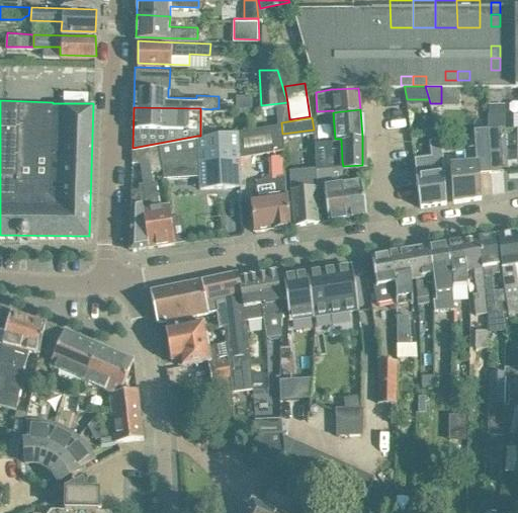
[(283,148),(282,134),(281,122),(282,120),(270,123),(238,129),(239,155),(283,148)]
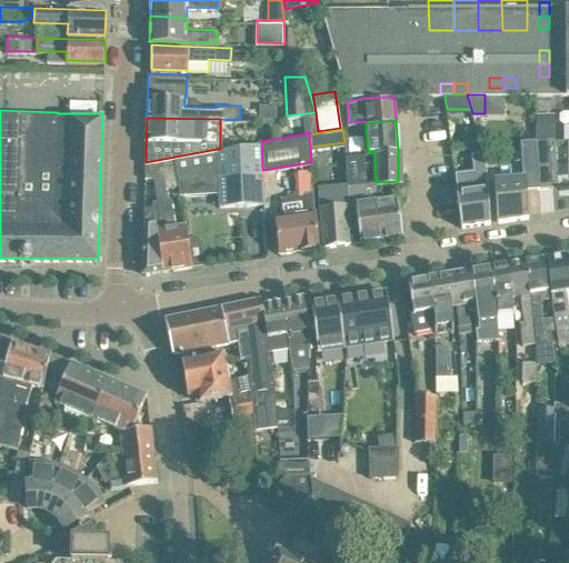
[(552,184),(550,151),(549,137),(535,137),(535,140),(539,186),(552,184)]
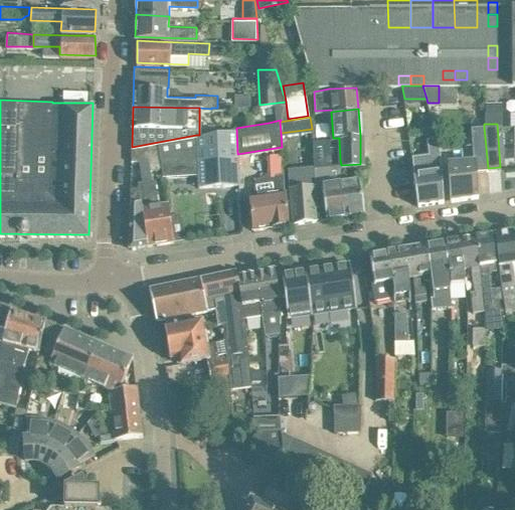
[(476,168),(488,168),(484,127),(473,128),(475,159),(448,161),(451,198),(478,194),(476,168)]
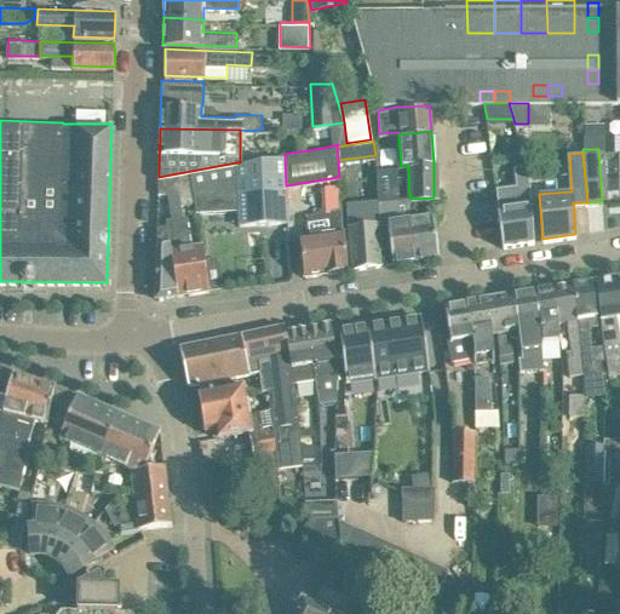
[(286,185),(285,154),(240,162),(236,162),(239,202),(240,222),(288,219),(286,185)]
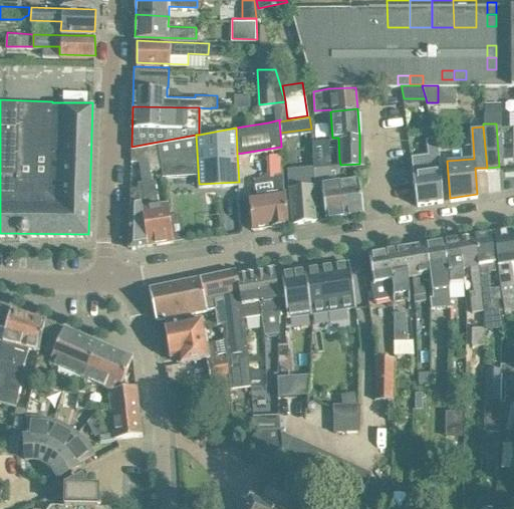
[(198,168),(196,135),(158,142),(161,166),(162,174),(198,168)]
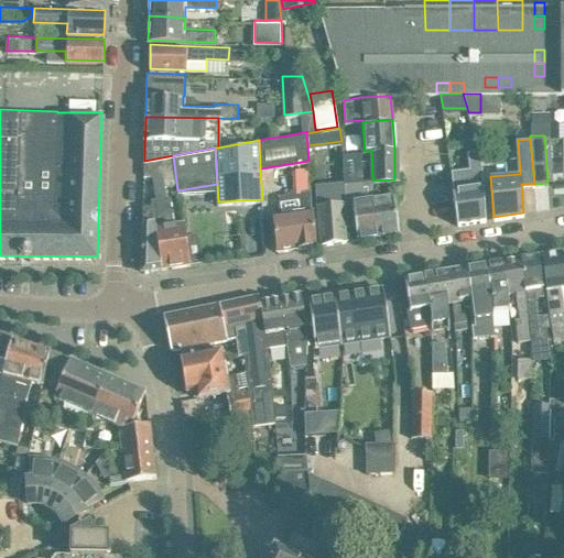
[(468,166),(449,170),(452,186),(454,200),(457,222),(486,218),(483,166),(478,149),(477,148),(466,149),(468,166)]
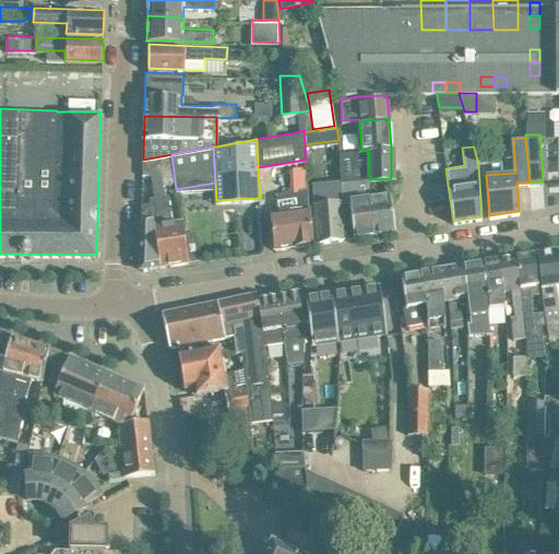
[(371,196),(370,179),(369,174),(368,150),(361,150),(340,151),(341,177),(342,200),(346,237),(378,232),(371,196)]
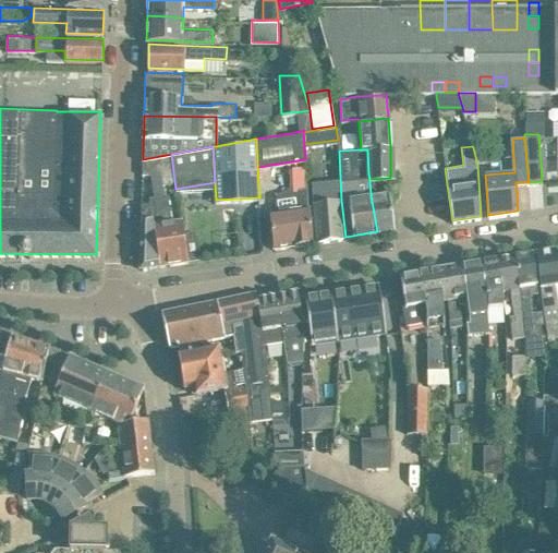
[(174,180),(171,154),(143,159),(142,172),(150,172),(154,195),(168,193),(164,193),(162,182),(174,180)]
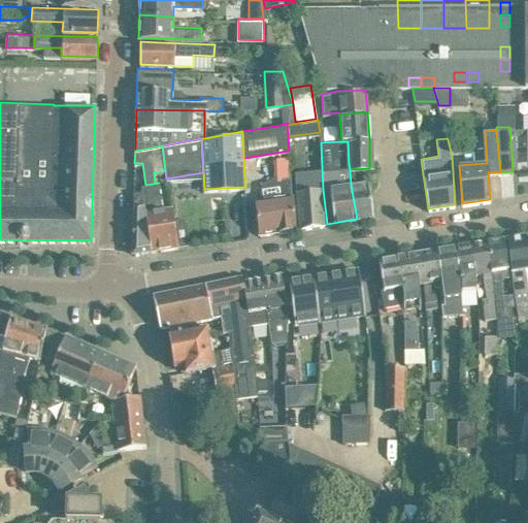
[(289,155),(273,156),(274,176),(275,176),(290,175),(289,155)]
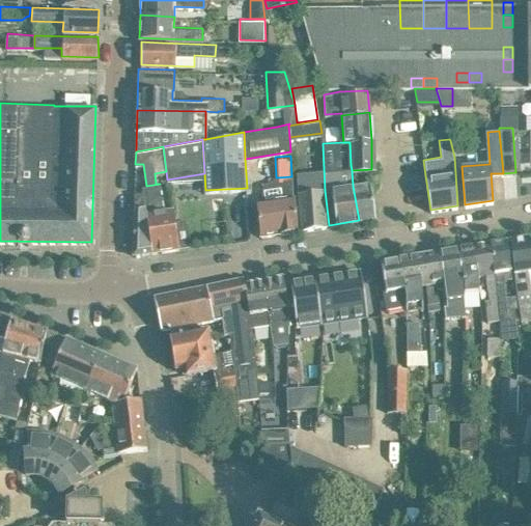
[(329,225),(325,190),(324,168),(308,170),(297,171),(298,192),(301,228),(329,225)]
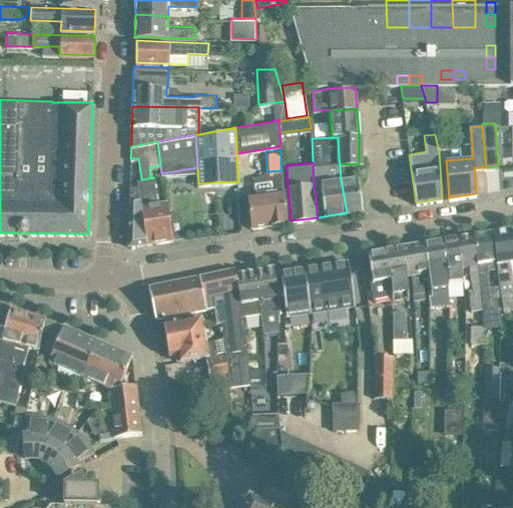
[(286,221),(283,174),(273,176),(273,182),(268,182),(250,184),(250,188),(248,194),(251,226),(286,221)]
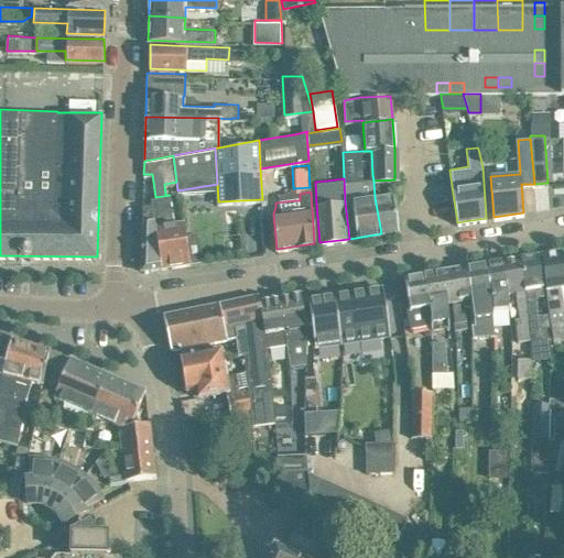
[(190,262),(186,240),(183,220),(173,222),(170,195),(155,197),(151,198),(152,203),(161,266),(190,262)]
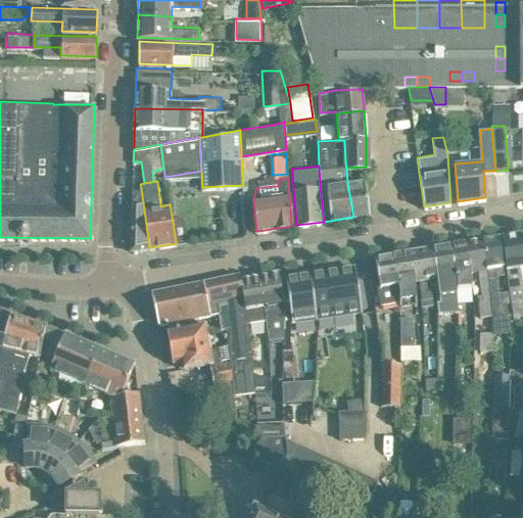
[(370,215),(367,194),(365,181),(347,183),(353,217),(370,215)]
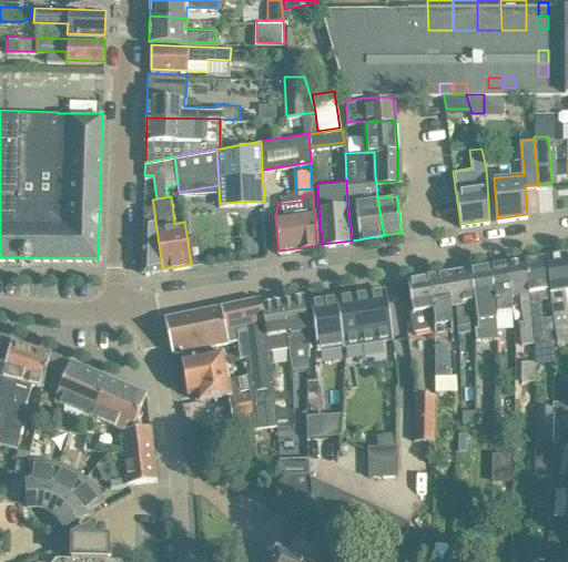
[(162,268),(153,204),(143,205),(142,268),(145,272),(162,268)]
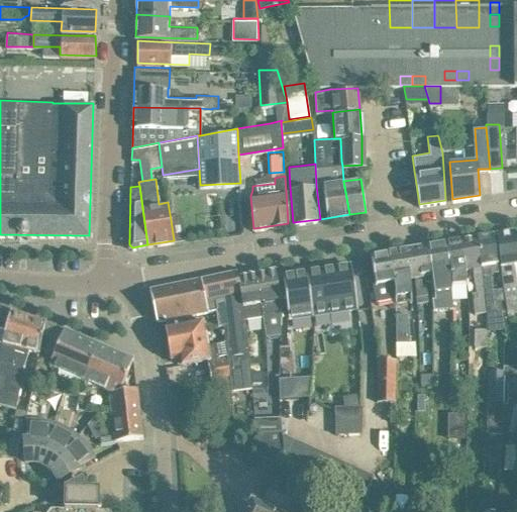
[(516,227),(503,229),(496,230),(499,250),(501,262),(506,296),(508,308),(516,306),(516,280),(515,262),(516,262),(516,227)]
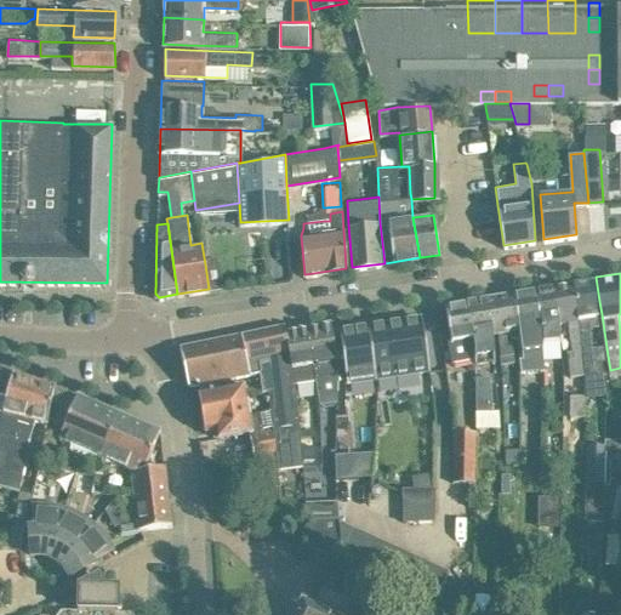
[(602,314),(599,301),(596,277),(573,282),(582,340),(585,373),(603,371),(602,359),(594,359),(590,325),(598,324),(597,315),(602,314)]
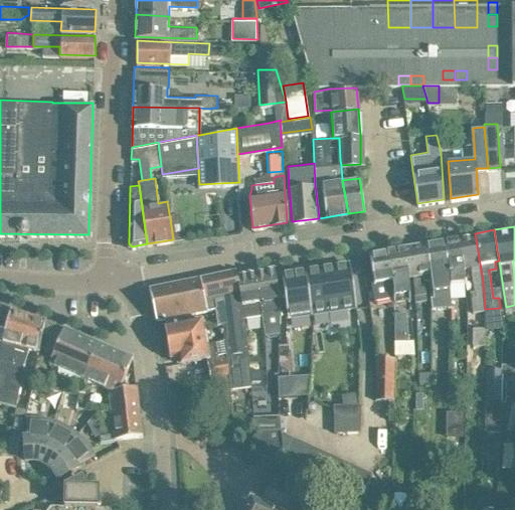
[(483,282),(475,233),(459,235),(465,267),(471,266),(473,284),(474,289),(470,290),(473,310),(485,309),(483,282)]
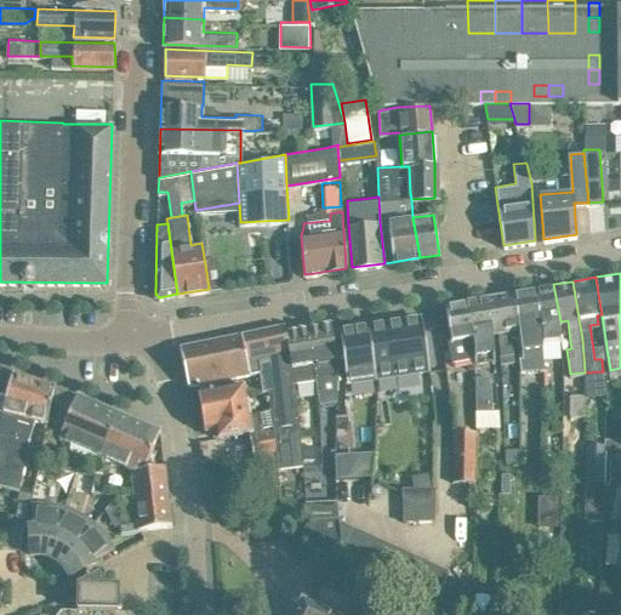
[(560,322),(553,284),(535,288),(541,324),(543,341),(559,339),(559,322),(560,322)]
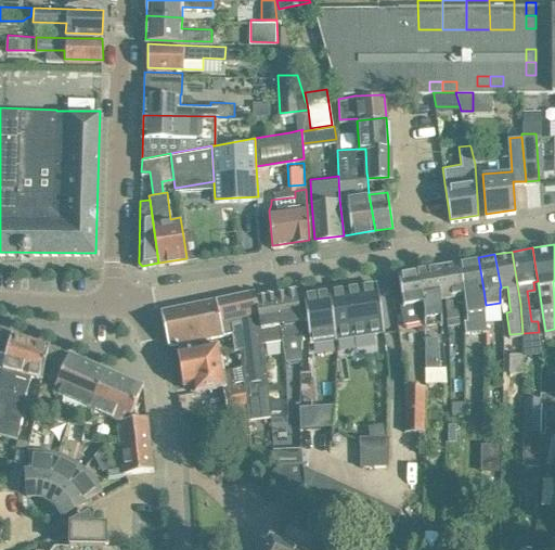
[(483,290),(478,257),(460,260),(466,293),(466,302),(477,303),(477,311),(474,311),(475,330),(486,329),(485,305),(486,305),(483,290)]
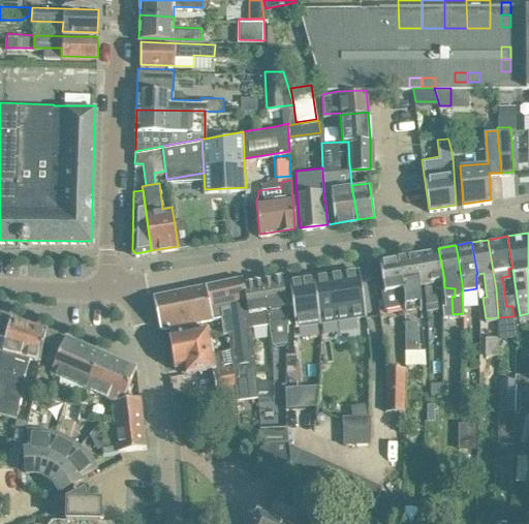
[(444,279),(438,248),(415,251),(419,282),(422,282),(423,283),(425,283),(425,286),(427,301),(426,301),(427,308),(438,306),(436,287),(444,287),(444,279)]
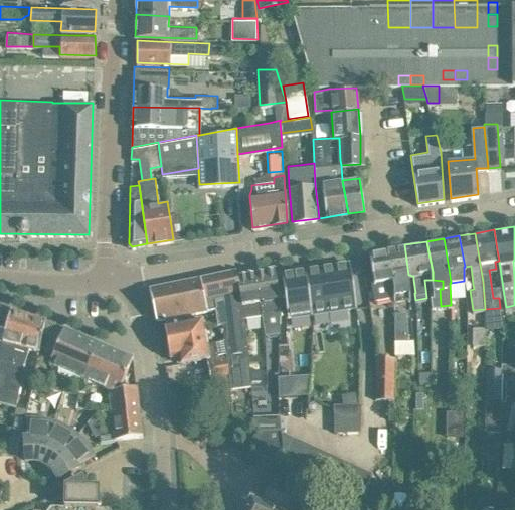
[(408,275),(404,244),(386,247),(392,286),(393,286),(393,295),(393,300),(409,298),(408,284),(408,275)]
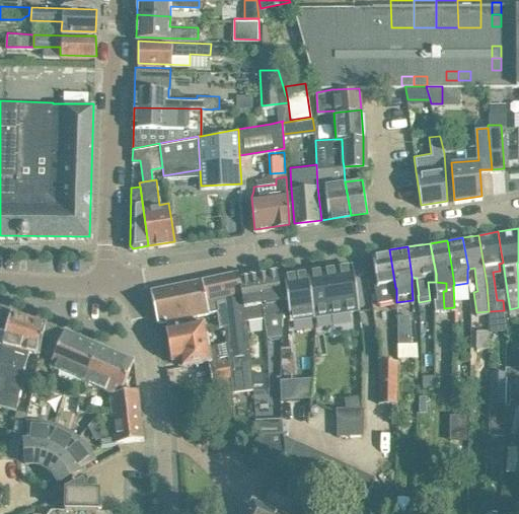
[(395,288),(389,249),(372,252),(376,283),(374,283),(377,300),(396,297),(396,288),(395,288)]
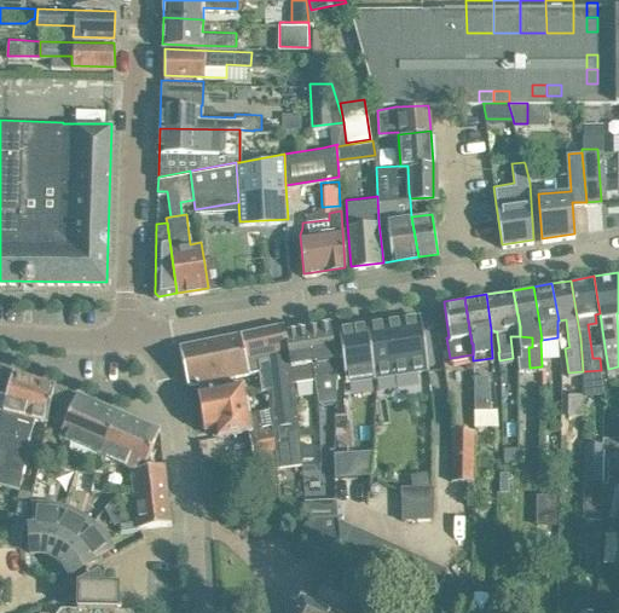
[(428,366),(421,316),(366,323),(374,375),(428,366)]
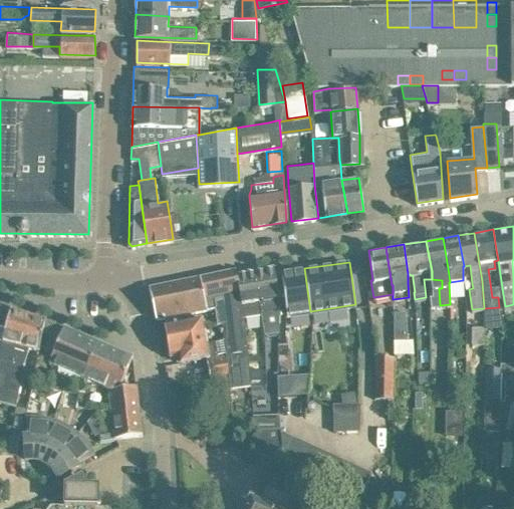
[(281,309),(274,265),(254,268),(260,312),(263,332),(269,332),(279,330),(279,309),(281,309)]
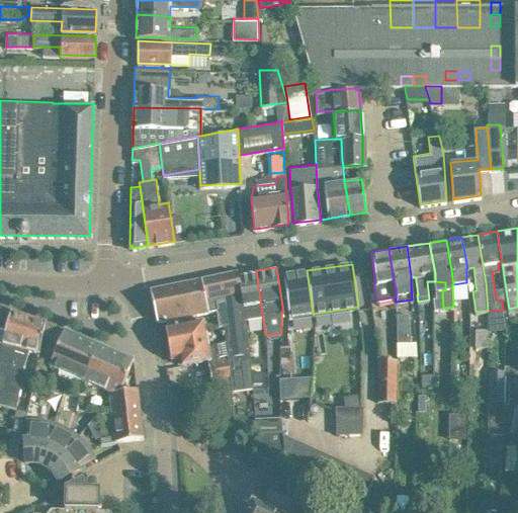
[(241,298),(238,273),(237,270),(221,273),(228,323),(232,357),(249,355),(248,336),(245,318),(245,317),(241,298)]
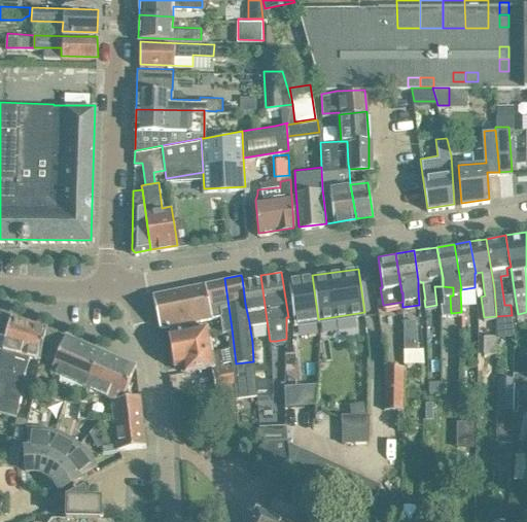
[(267,320),(260,275),(242,278),(245,304),(249,322),(249,323),(267,320)]
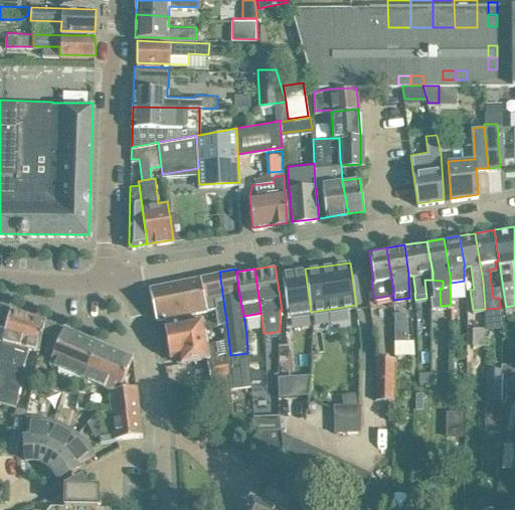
[(311,312),(305,269),(281,273),(288,315),(311,312)]
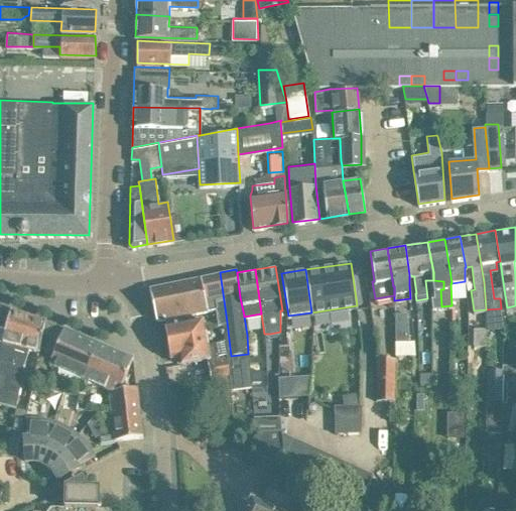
[(227,322),(220,272),(201,276),(205,297),(214,295),(216,305),(218,323),(223,323),(225,339),(226,354),(229,374),(231,388),(251,385),(251,382),(250,367),(248,354),(231,356),(227,322)]
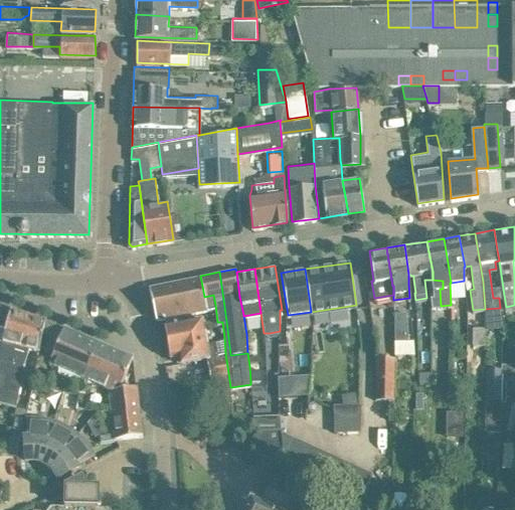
[(156,318),(215,305),(213,295),(204,297),(200,276),(149,286),(156,318)]
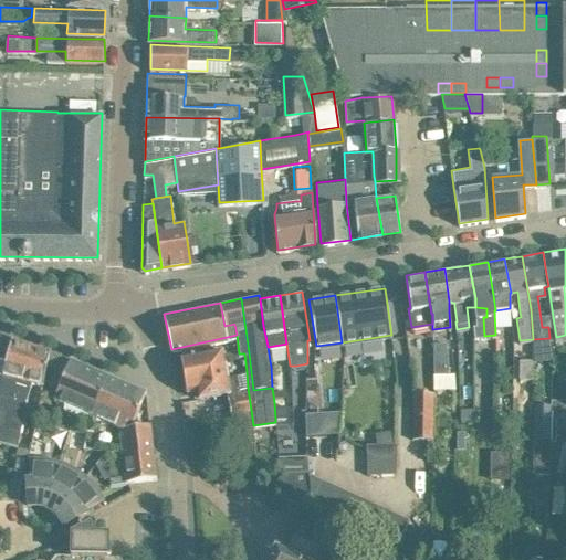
[(24,379),(33,344),(11,336),(0,333),(0,371),(1,372),(0,377),(0,437),(6,440),(20,378),(24,379)]
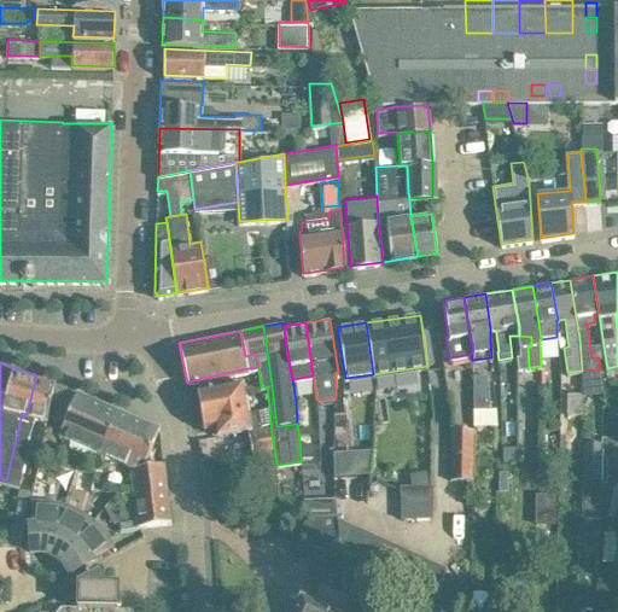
[(487,373),(472,373),(472,407),(489,407),(487,373)]
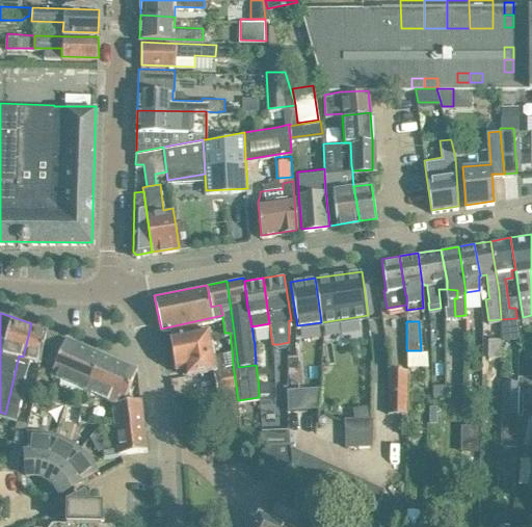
[(40,357),(45,327),(31,323),(23,357),(19,356),(5,414),(17,416),(17,412),(23,374),(24,374),(29,358),(40,361),(40,357)]
